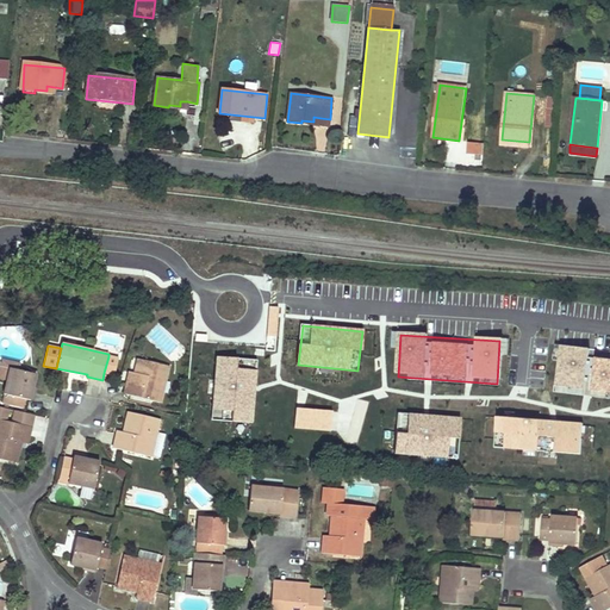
[(556,396),(609,400),(609,353),(562,348),(556,396)]
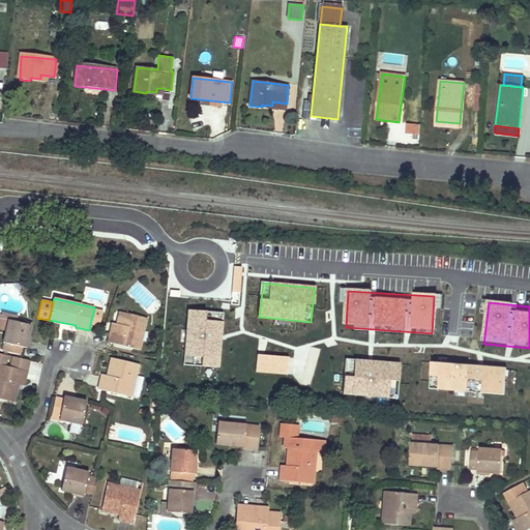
[(187,308),(183,363),(217,365),(222,312),(187,308)]
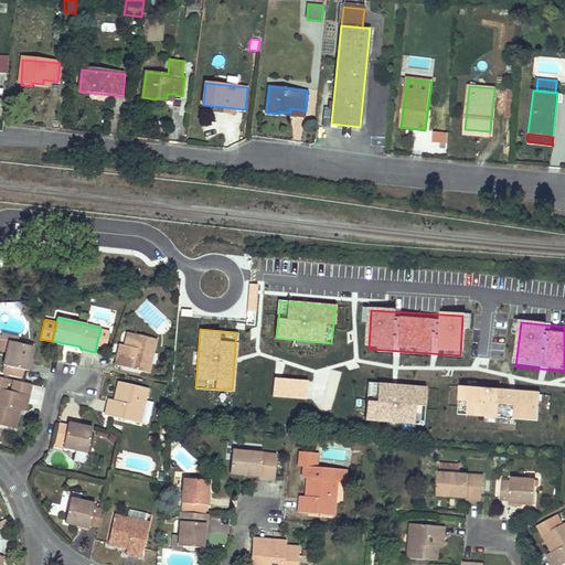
[(100,330),(96,345),(106,348),(109,332),(100,330)]
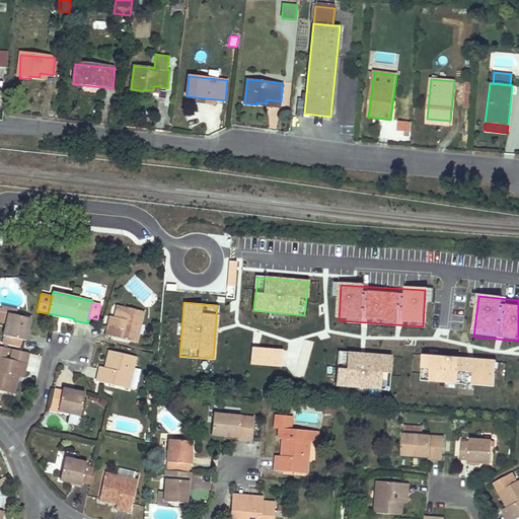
[(17,309),(1,305),(0,311),(0,322),(6,324),(9,312),(16,314),(17,309)]
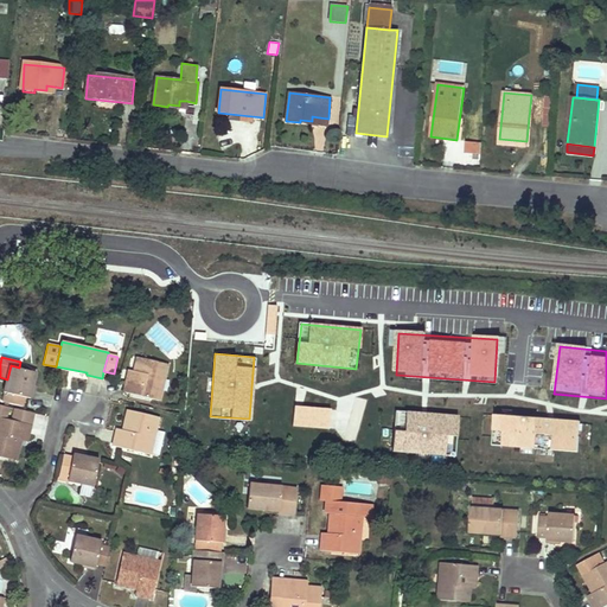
[(168,364),(138,357),(133,376),(128,375),(125,388),(123,393),(154,400),(159,378),(165,379),(168,364)]
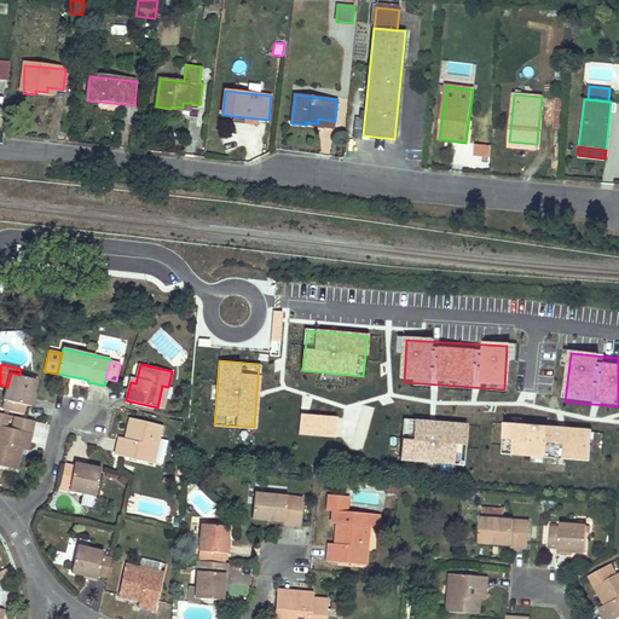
[(19,375),(11,372),(7,387),(4,400),(7,400),(5,410),(25,415),(28,406),(33,408),(35,398),(33,398),(36,380),(19,375)]
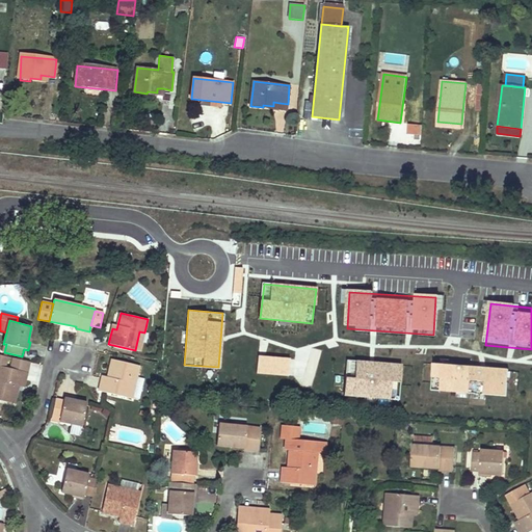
[(144,333),(139,331),(135,350),(140,351),(144,333)]
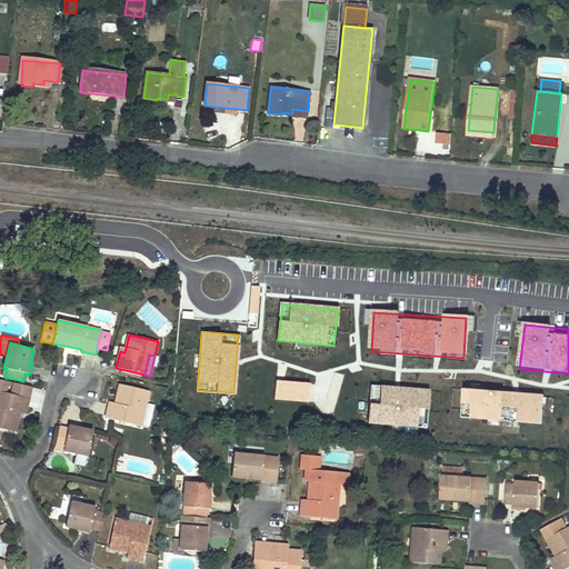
[(0,427),(16,431),(20,412),(26,413),(29,401),(30,398),(32,387),(15,382),(12,393),(6,392),(0,390),(0,427)]
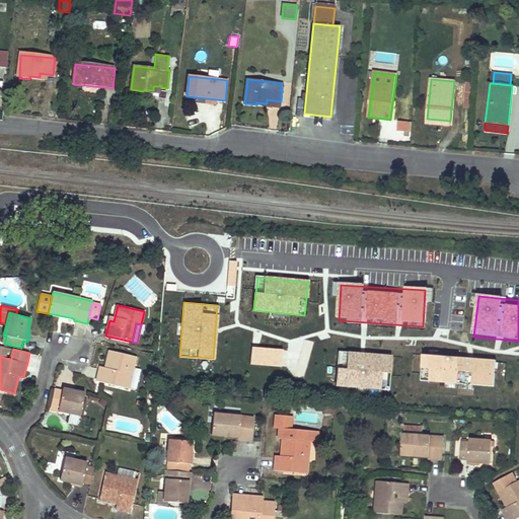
[(251,349),(250,364),(280,367),(282,352),(251,349)]
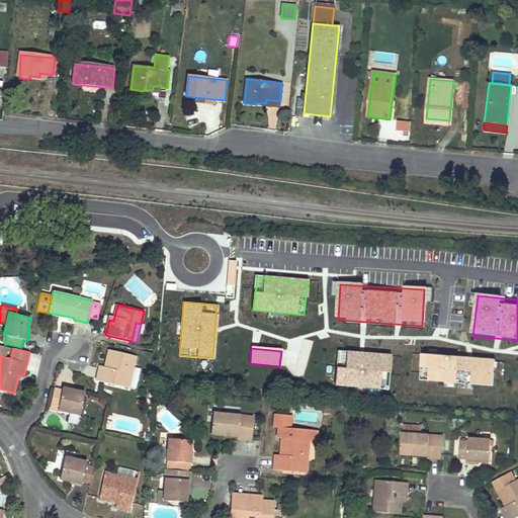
[(136,356),(109,350),(106,361),(105,367),(99,366),(96,380),(127,387),(133,367),(136,356)]
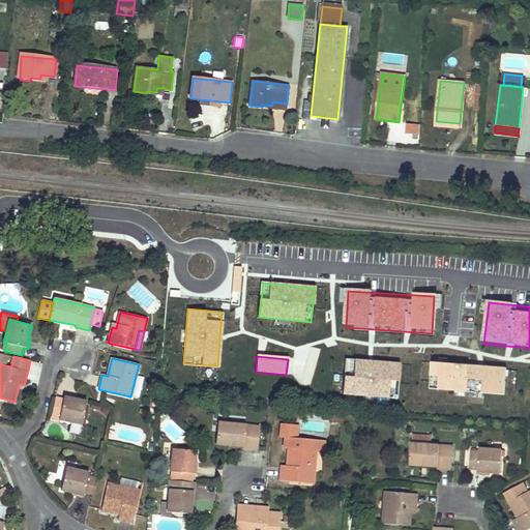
[(344,359),(342,391),(395,396),(398,363),(344,359)]
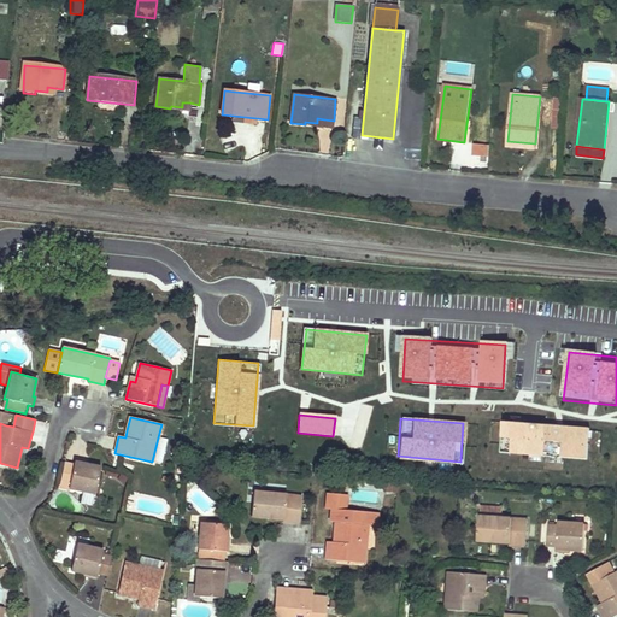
[(589,428),(501,422),(499,452),(587,458),(589,428)]
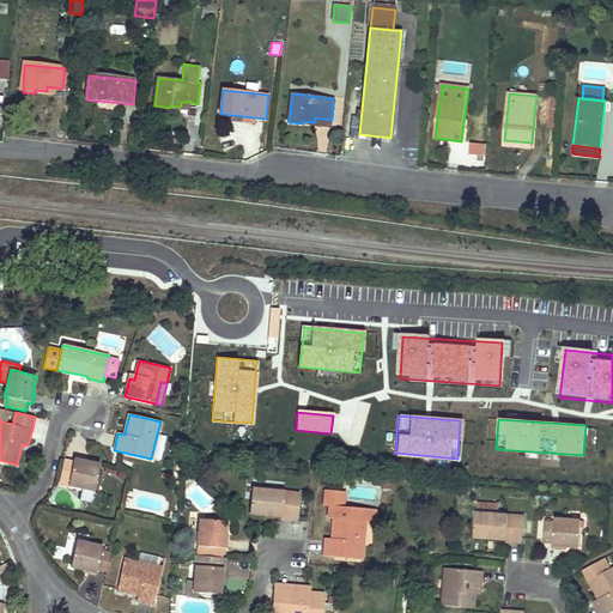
[(157,435),(151,459),(159,461),(165,437),(157,435)]
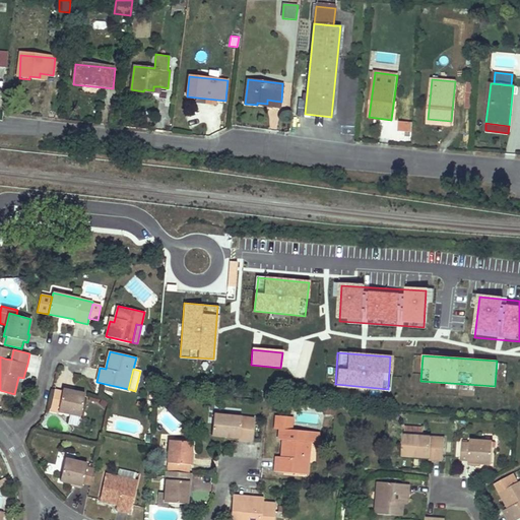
[(80,416),(85,394),(70,391),(70,389),(63,387),(62,390),(54,389),(50,407),(49,410),(56,412),(57,409),(59,409),(58,411),(80,416)]
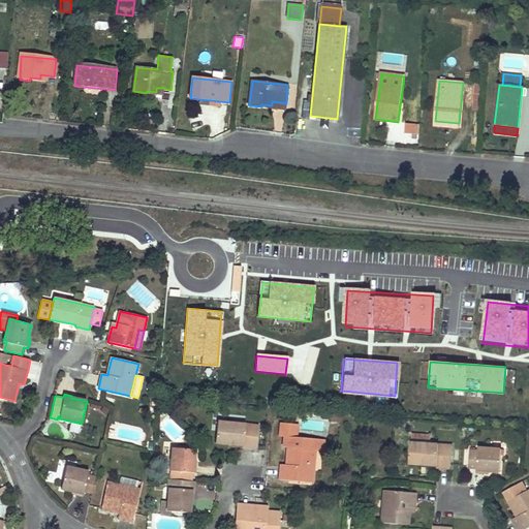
[(341,413),(330,412),(329,422),(340,422),(341,413)]
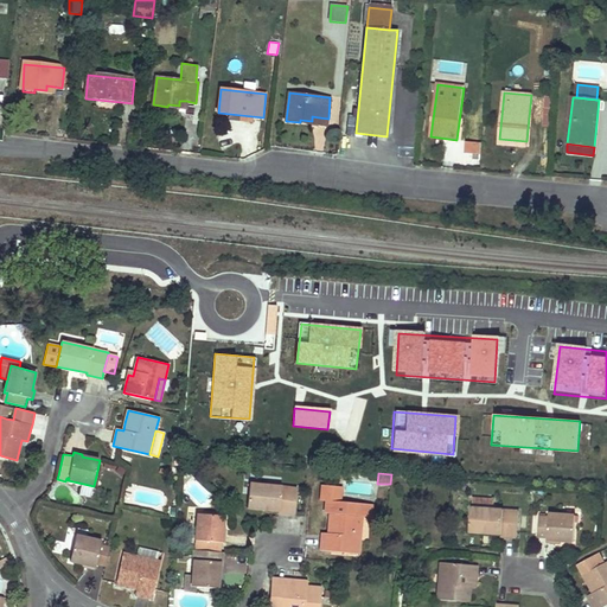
[(298,489),(249,484),(247,509),(279,511),(279,513),(295,516),(298,489)]
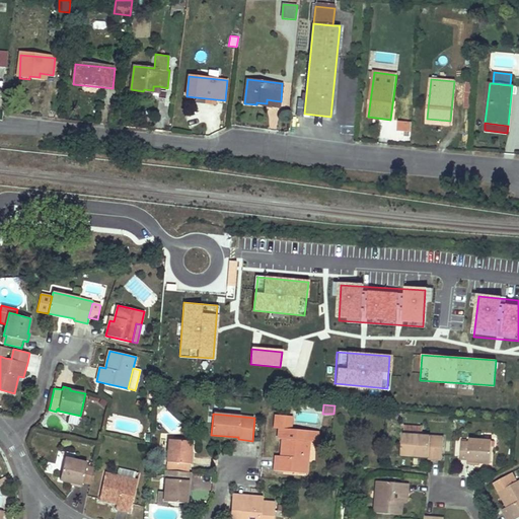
[(77,425),(79,417),(68,415),(67,423),(77,425)]
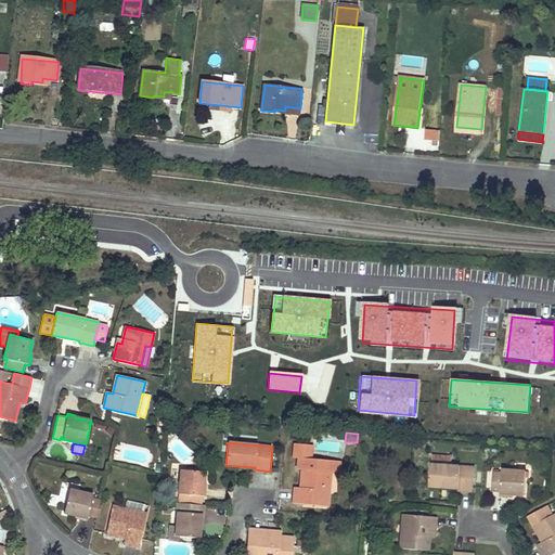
[(328,507),(331,479),(323,478),(324,460),(310,459),(306,455),(307,446),(294,444),(293,457),(298,457),(297,468),(301,469),(300,485),(304,485),(304,488),(300,488),(294,487),(293,504),(328,507)]
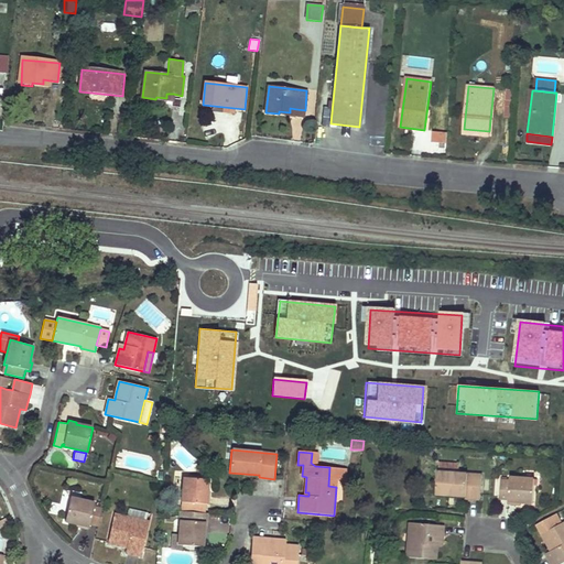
[(459,465),(441,464),(441,473),(458,474),(459,465)]
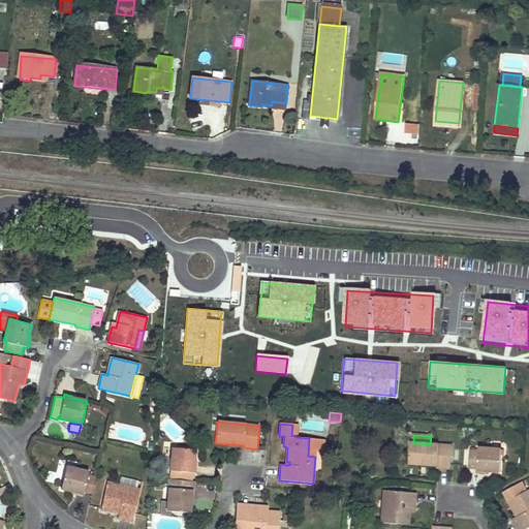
[(324,439),(309,438),(308,456),(315,457),(323,457),(324,439)]
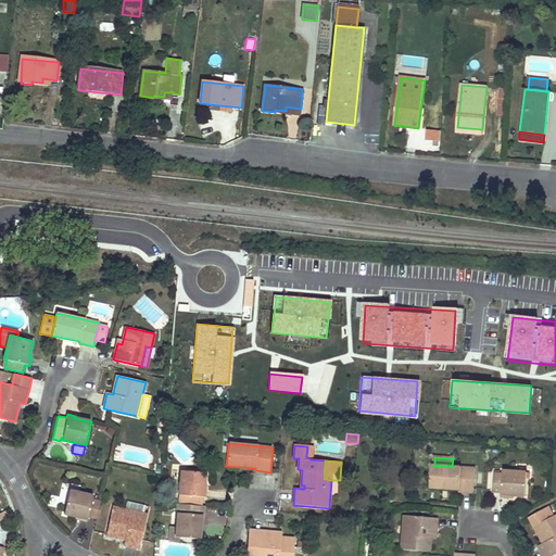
[(434,466),(431,466),(430,488),(458,490),(458,491),(466,492),(474,492),(476,469),(452,467),(434,466)]
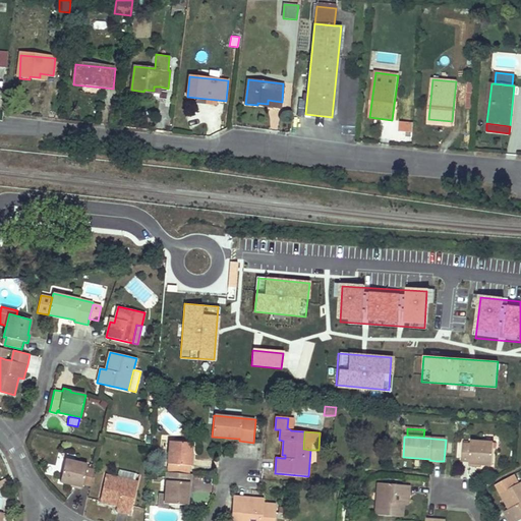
[(192,443),(170,441),(168,464),(192,466),(193,458),(191,458),(192,443)]
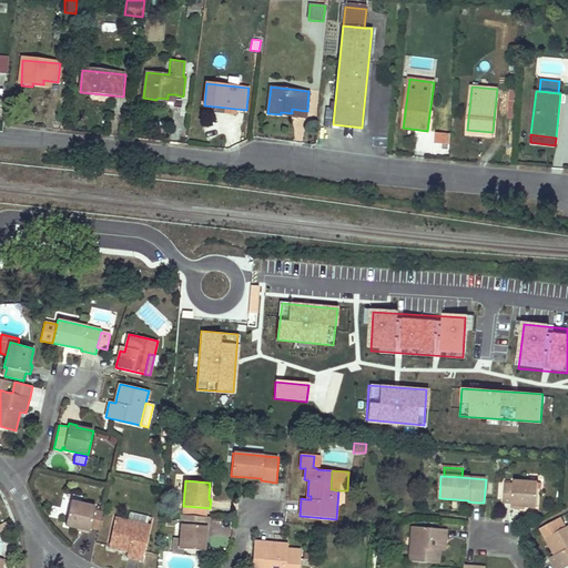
[(430,482),(422,480),(421,498),(435,499),(436,488),(430,488),(430,482)]
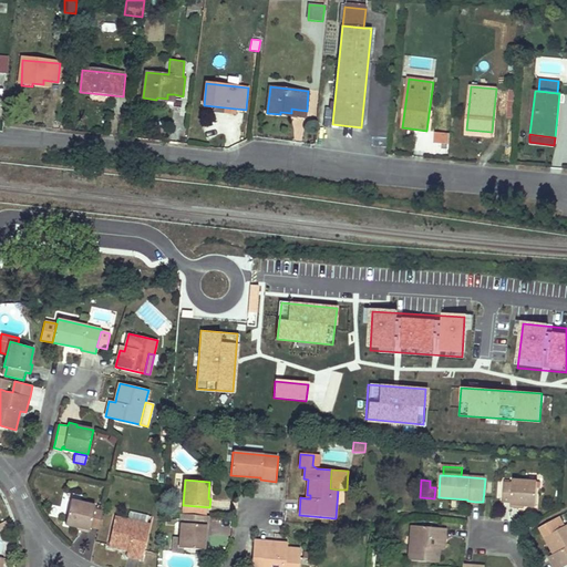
[(513,484),(511,502),(511,507),(519,507),(519,505),(528,506),(536,506),(537,482),(513,480),(513,484)]
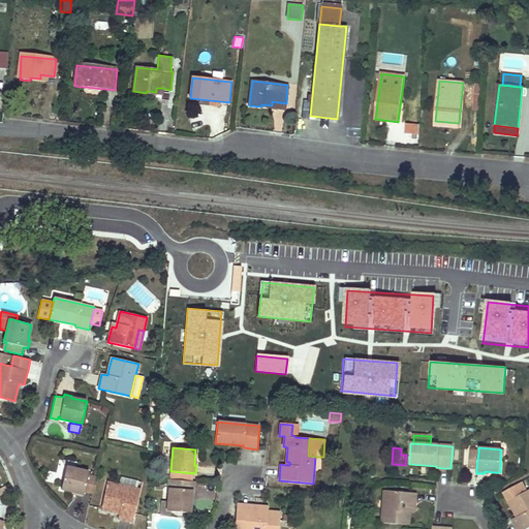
[(469,468),(476,468),(478,452),(470,450),(469,468)]
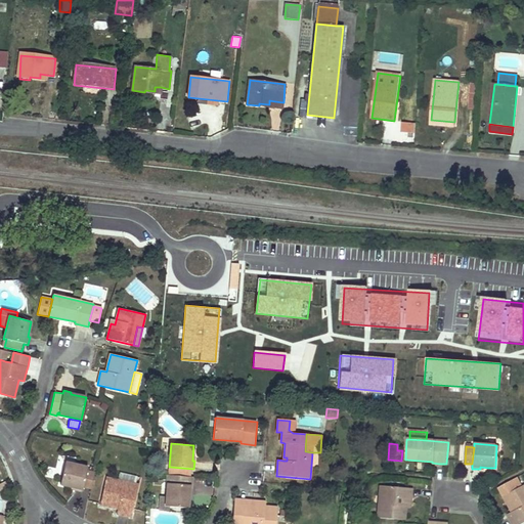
[(87,468),(66,462),(59,484),(70,487),(75,488),(75,490),(82,491),(83,486),(91,488),(95,474),(87,472),(87,468)]
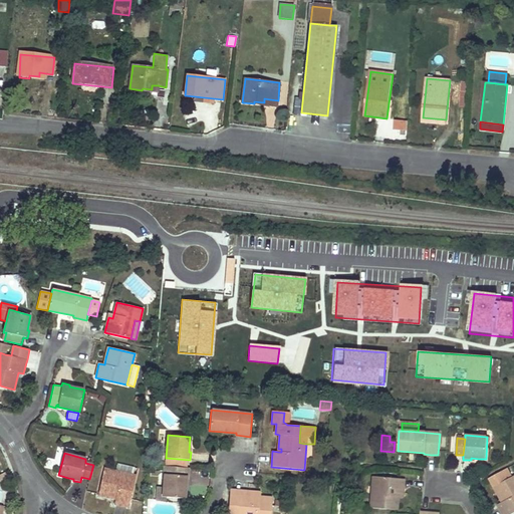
[(117,463),(115,471),(134,475),(135,467),(117,463)]
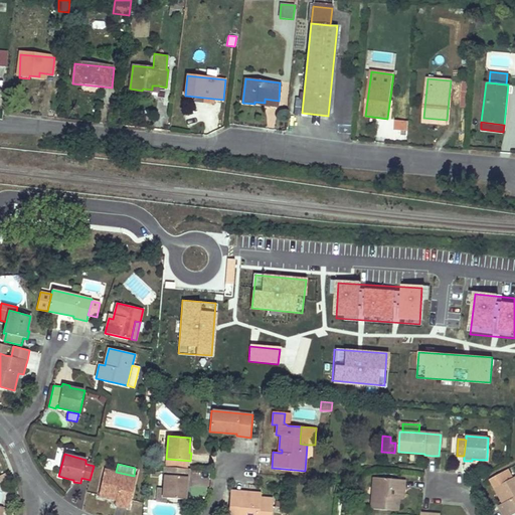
[(186,469),(165,468),(164,489),(163,498),(166,498),(186,499),(187,485),(189,485),(190,477),(186,477),(186,469)]
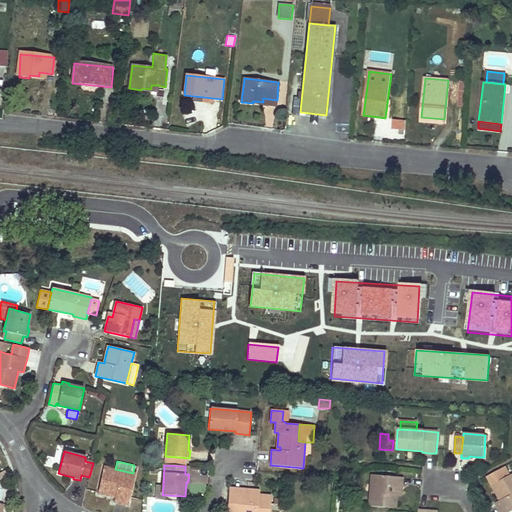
[(505,466),(487,475),(500,500),(496,503),(500,511),(509,511),(511,511),(511,474),(510,475),(505,466)]
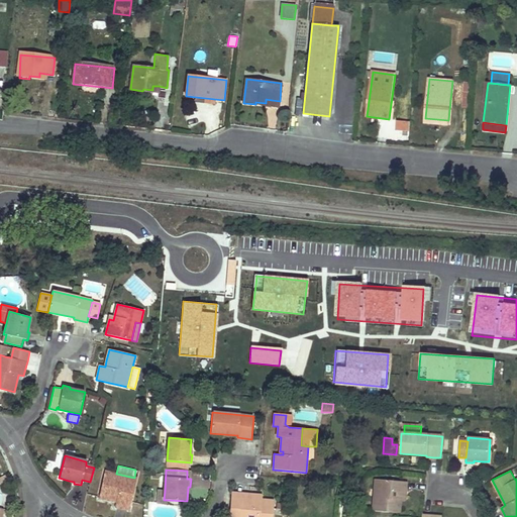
[(116,474),(104,472),(98,498),(115,502),(115,507),(122,509),(129,510),(136,479),(134,478),(116,474)]
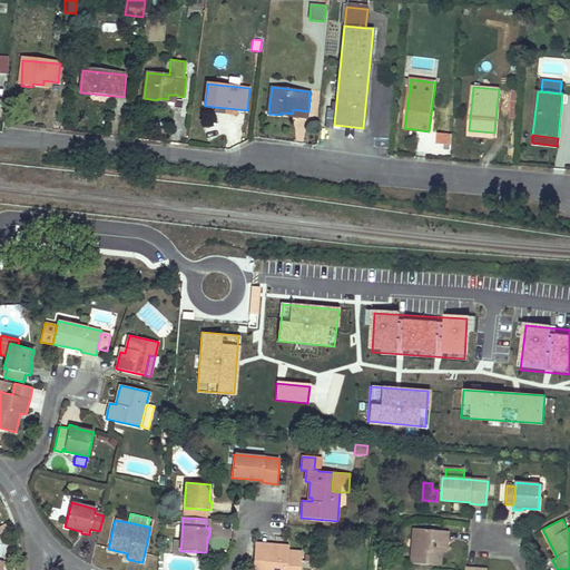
[(448,531),(420,529),(418,550),(412,549),(411,563),(440,567),(441,548),(446,548),(448,538),(448,531)]
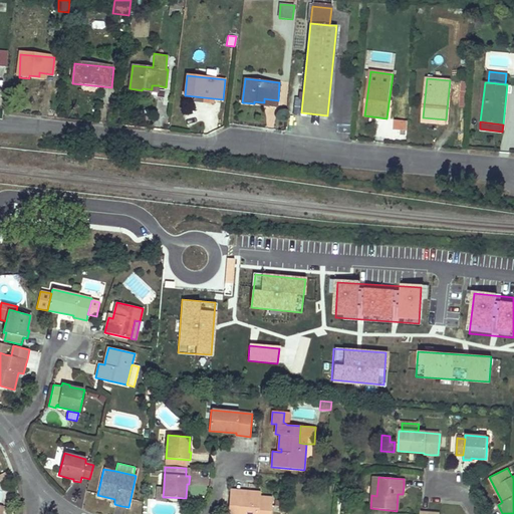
[(164,488),(159,487),(158,500),(166,501),(166,497),(163,497),(164,488)]
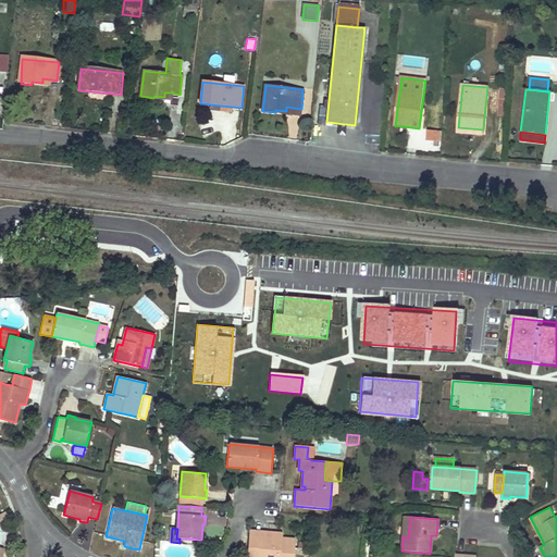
[(255,531),(249,530),(246,556),(293,556),(295,540),(277,539),(279,533),(261,531),(261,536),(254,536),(255,531)]
